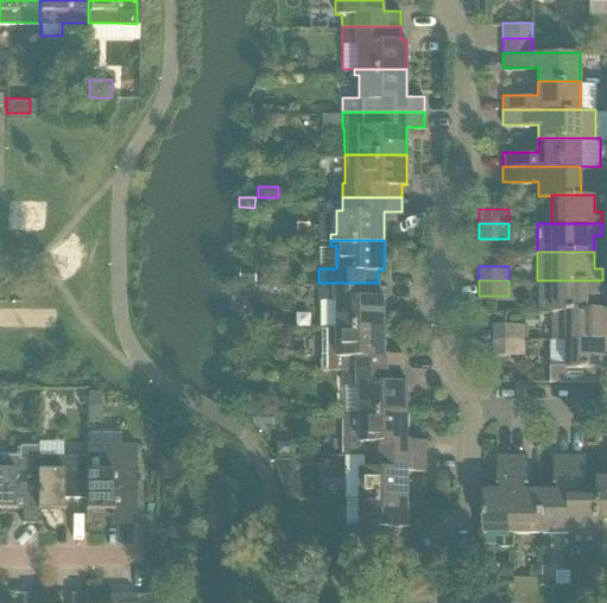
[(602,280),(537,280),(537,296),(552,296),(552,310),(566,310),(566,309),(606,309),(606,308),(606,292),(602,292),(602,280)]
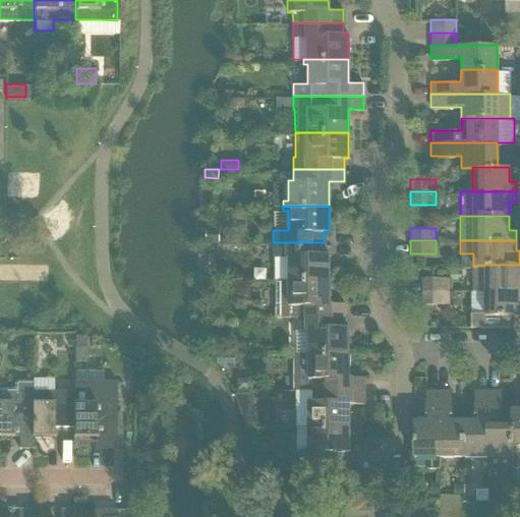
[(324,253),(324,242),(273,242),(273,254),(288,254),(288,274),(284,274),(284,279),(329,279),(329,253),(324,253)]
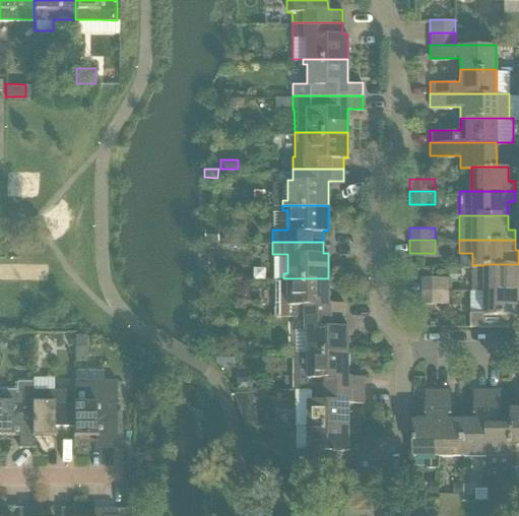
[(518,264),(483,264),(483,265),(472,265),(472,288),(483,288),(518,288),(518,264)]
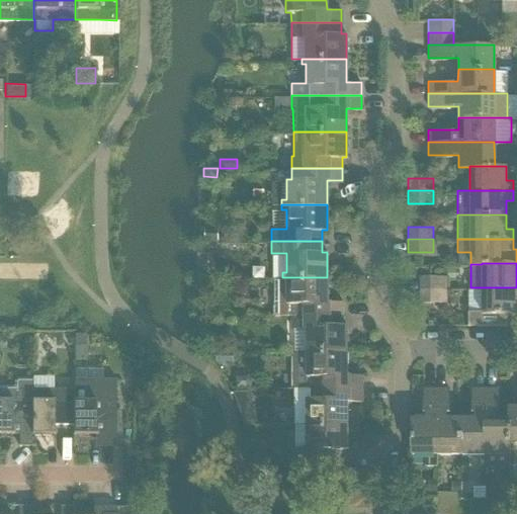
[(420,287),(445,287),(445,275),(420,275),(420,287)]
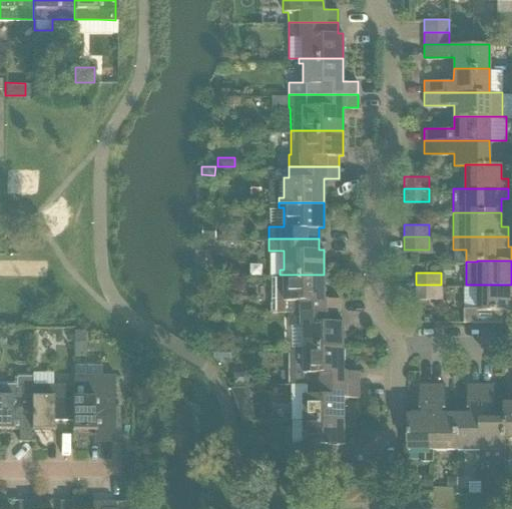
[(324,275),(280,275),(272,275),(272,311),(289,311),(339,311),(339,298),(324,298),(324,275)]
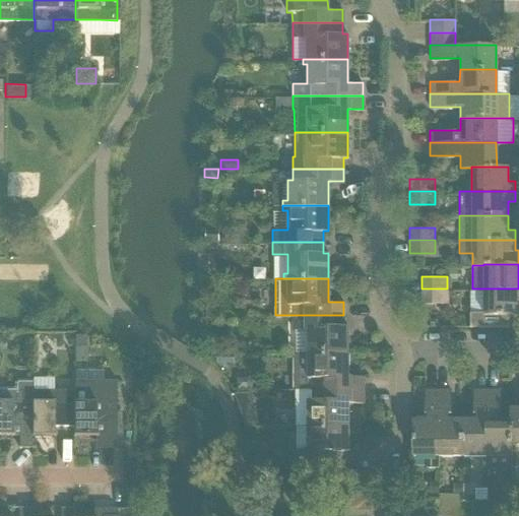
[(422,302),(447,302),(447,288),(422,288),(422,302)]
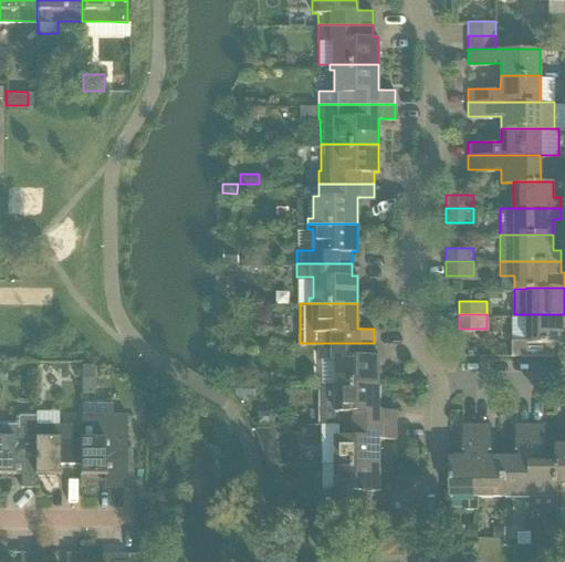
[(564,314),(526,314),(526,339),(511,339),(511,354),(554,354),(554,342),(564,341),(564,314)]
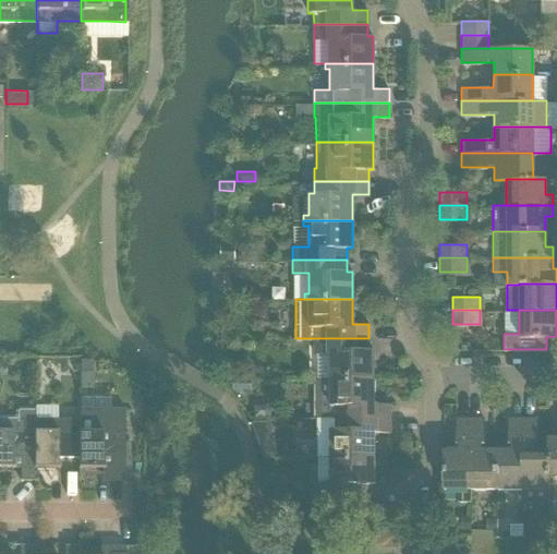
[(368,350),(368,338),(314,338),(314,351),(329,351),(329,371),(325,371),(325,376),(373,376),(373,350),(368,350)]
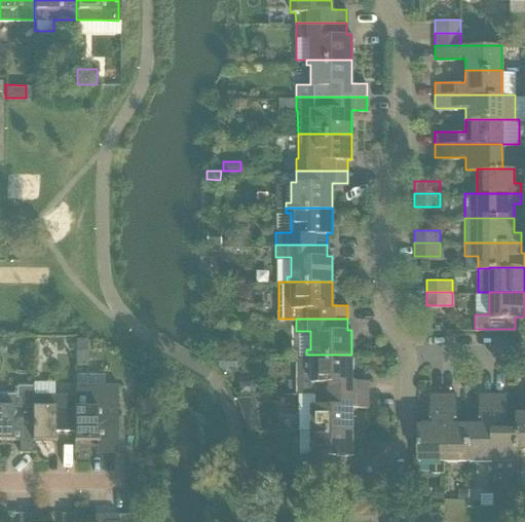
[(75,338),(75,348),(86,348),(86,338),(79,338),(75,338)]
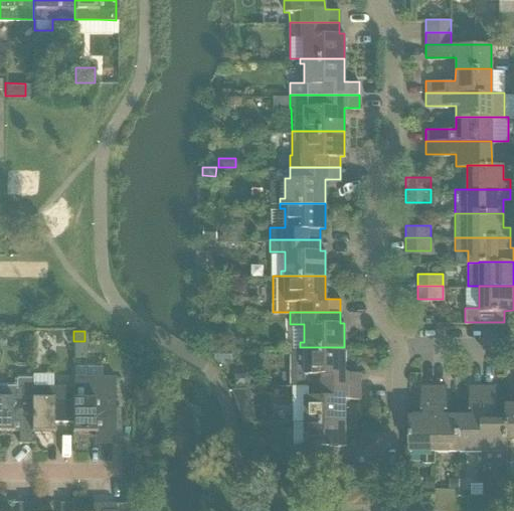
[(214,347),(213,357),(230,357),(230,347),(214,347)]
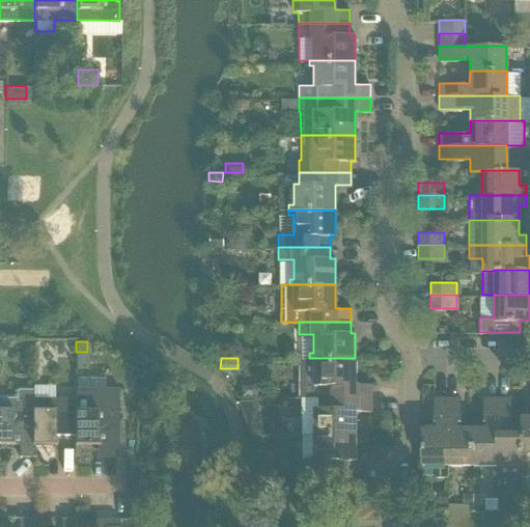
[(309,358),(298,358),(298,396),(319,396),(370,396),(370,383),(356,383),(355,358),(309,358)]
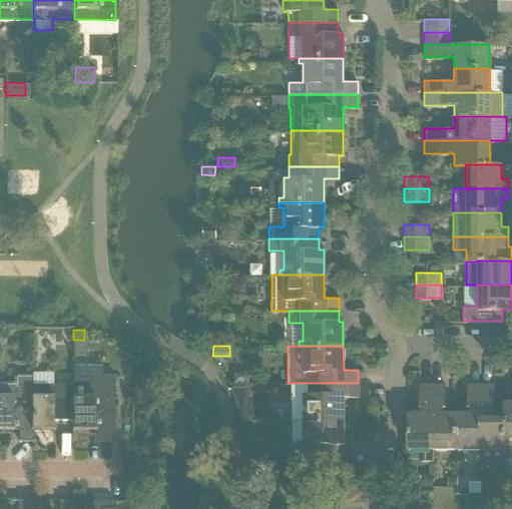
[(30,428),(30,373),(16,373),(13,377),(12,380),(0,380),(0,427),(18,428),(17,440),(30,440),(30,428)]
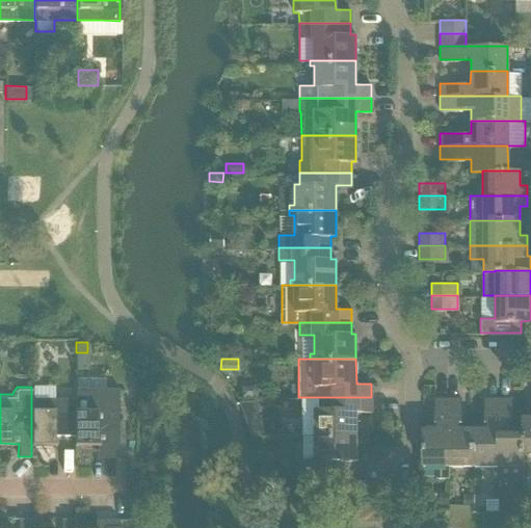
[(117,450),(117,434),(117,388),(75,388),(75,397),(75,433),(74,433),(74,444),(102,444),(102,450),(117,450)]
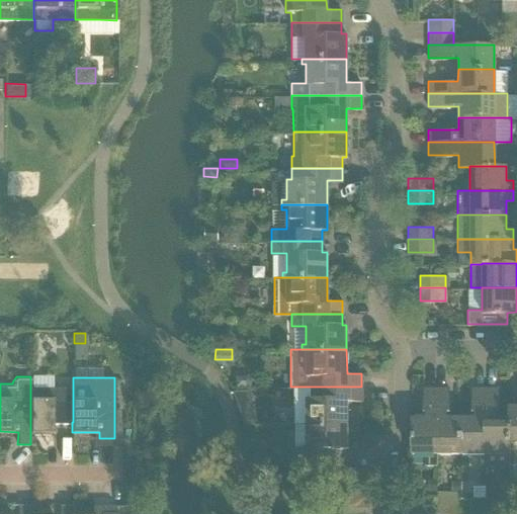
[(497,417),(497,386),(484,387),(484,452),(484,465),(509,465),(509,441),(508,441),(508,416),(497,417)]
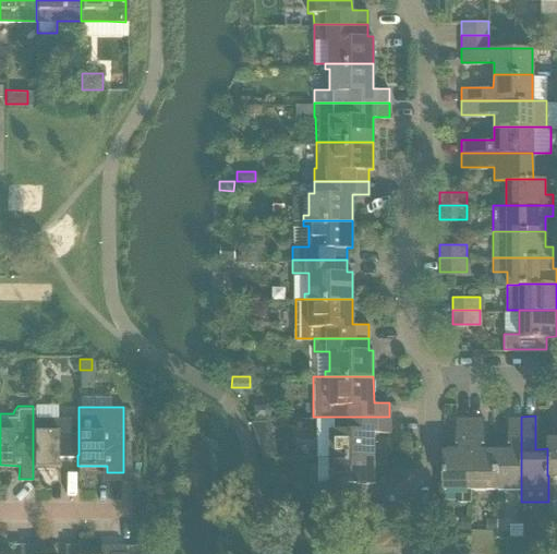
[(33,417),(33,466),(59,466),(59,455),(77,455),(79,455),(79,417),(35,417),(33,417)]
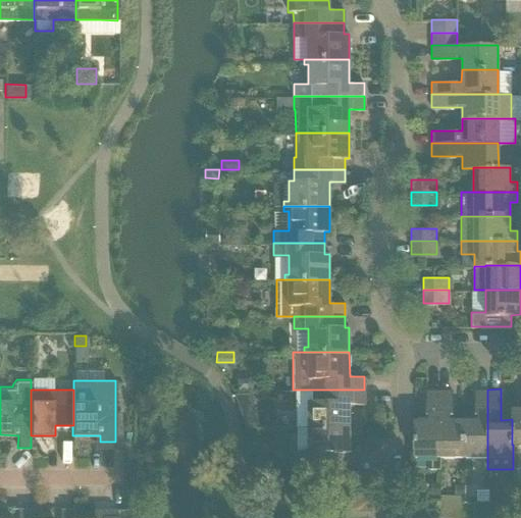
[(304,426),(350,426),(350,402),(364,402),(364,390),(314,390),(314,401),(308,401),(309,421),(304,421),(304,426)]
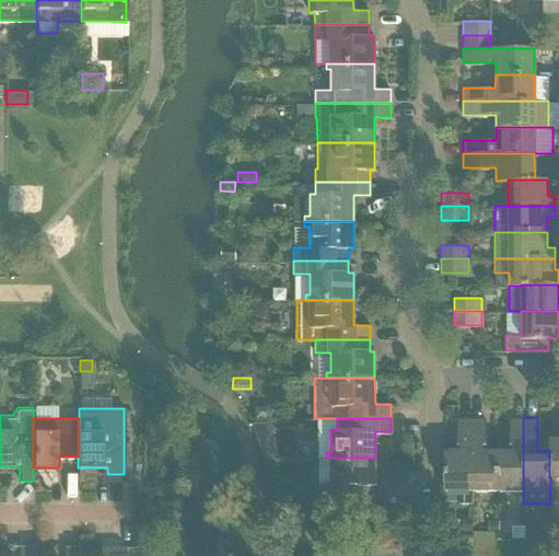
[(472,502),(472,489),(470,418),(457,418),(457,451),(455,447),(447,447),(445,451),(444,451),(444,489),(457,489),(458,502),(472,502)]
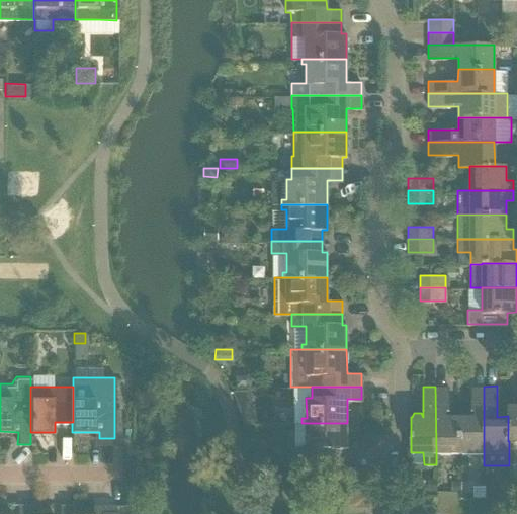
[(448,416),(448,387),(435,387),(436,452),(459,452),(459,416),(448,416)]
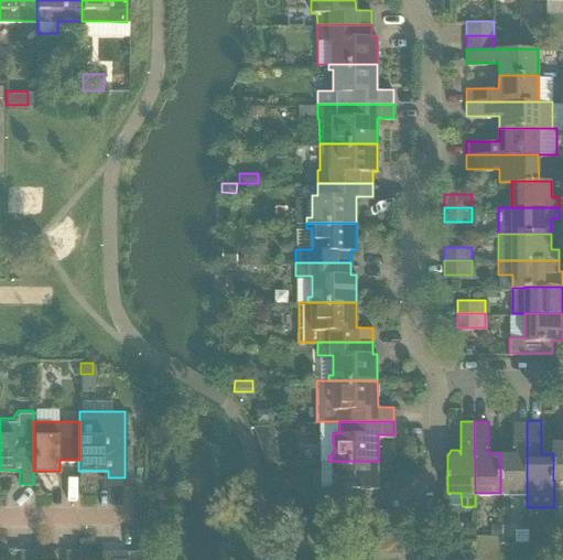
[(500,493),(527,493),(527,421),(513,421),(513,453),(500,453),(500,493)]
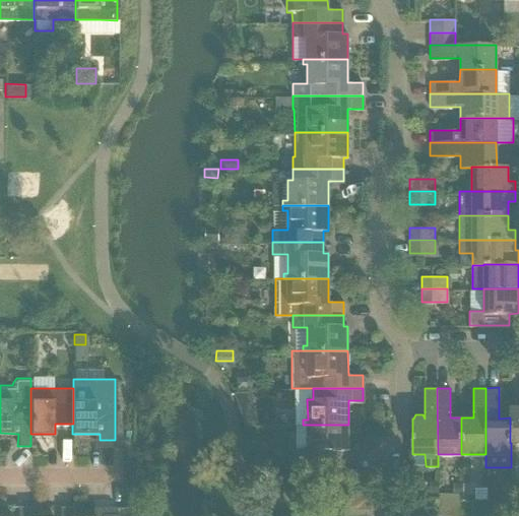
[(518,443),(518,406),(510,406),(510,417),(510,443),(511,443),(518,443)]
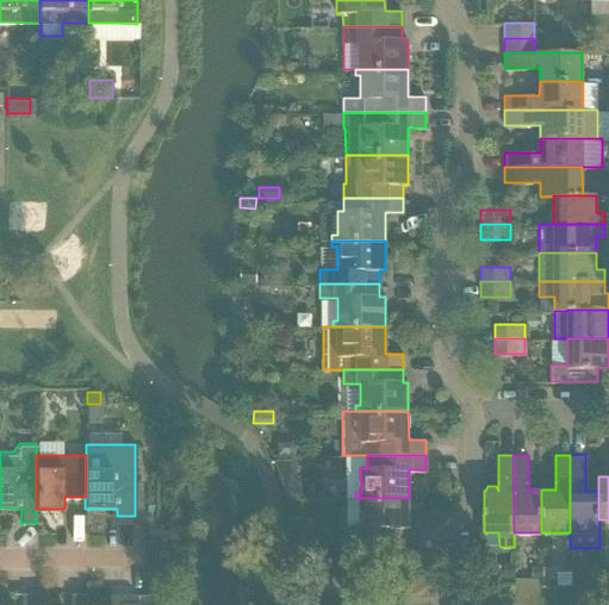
[(298,487),(284,488),(286,498),(299,497),(298,487)]
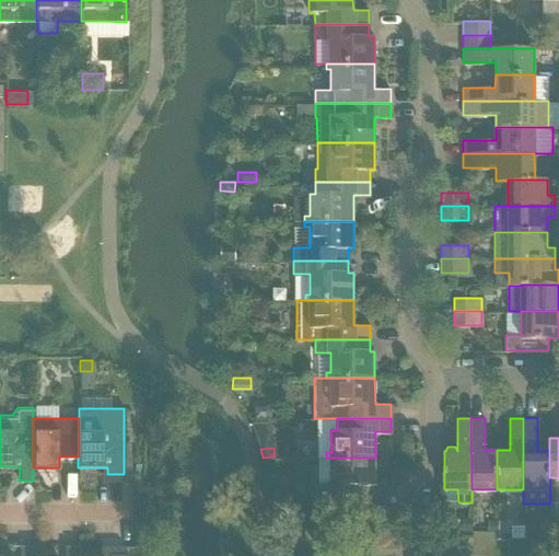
[(375,485),(375,458),(326,458),(326,463),(330,463),(330,483),(315,483),(315,511),(350,511),(350,498),(370,497),(370,485),(375,485)]
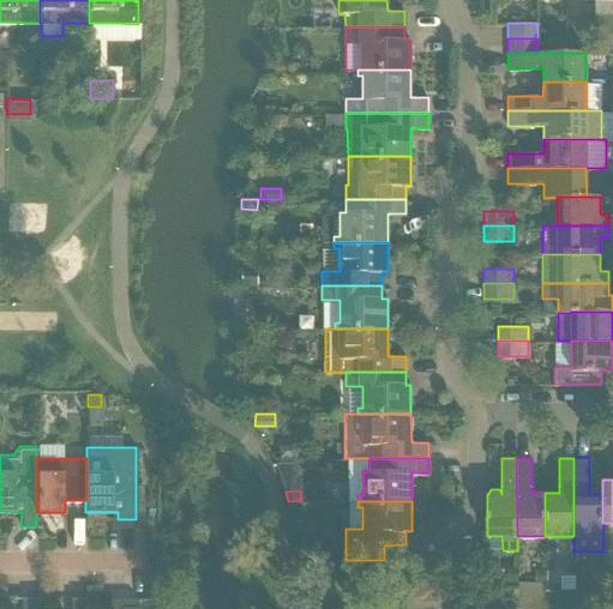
[(413,555),(400,555),(400,570),(413,570),(413,555)]
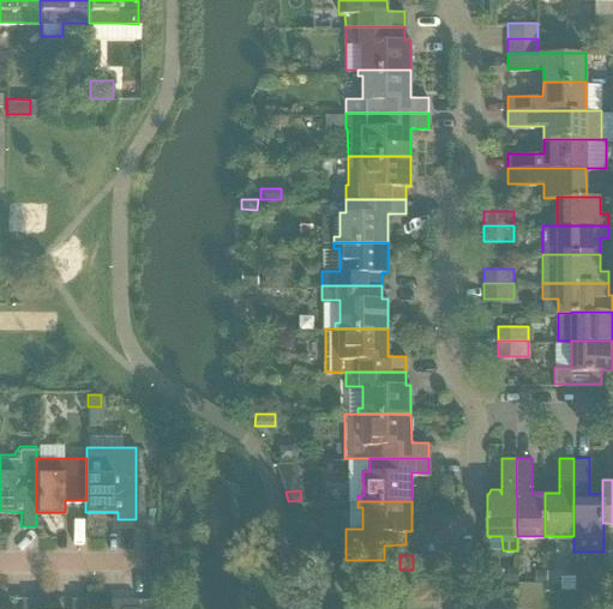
[(515,567),(504,567),(504,580),(516,580),(515,567)]
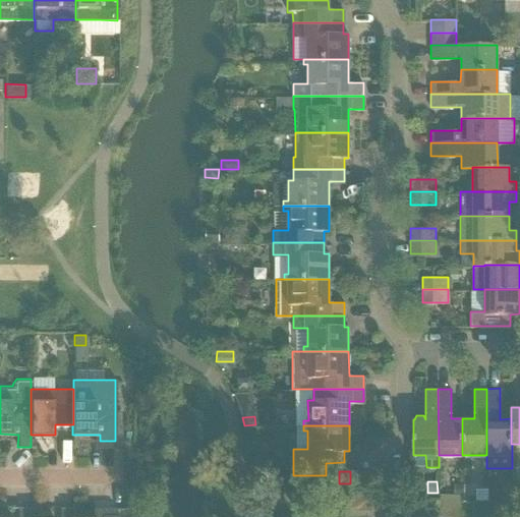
[(453,483),(453,493),(456,493),(462,493),(462,483),(453,483)]
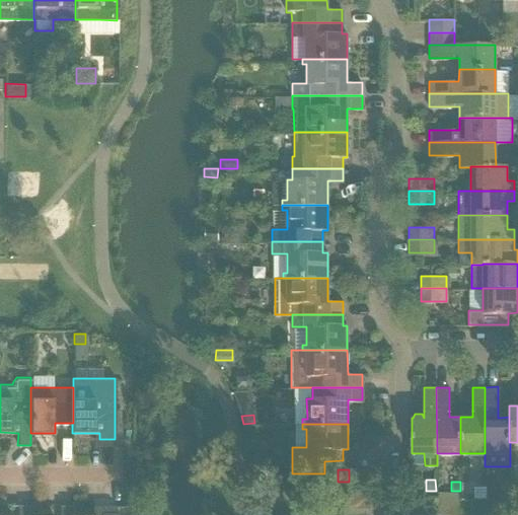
[(71,514),(72,505),(59,505),(59,514),(71,514)]
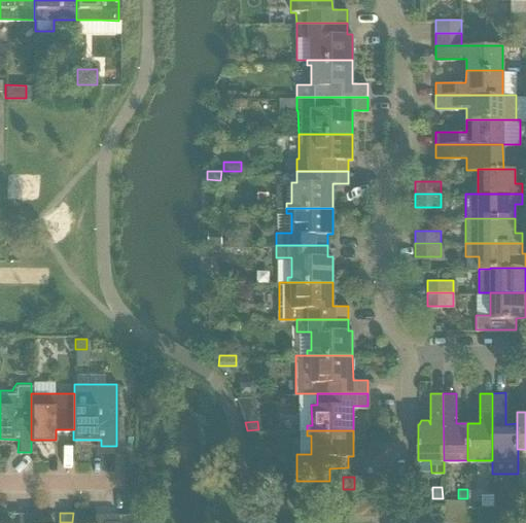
[(115,522),(116,521),(116,513),(102,513),(102,522),(115,522)]
